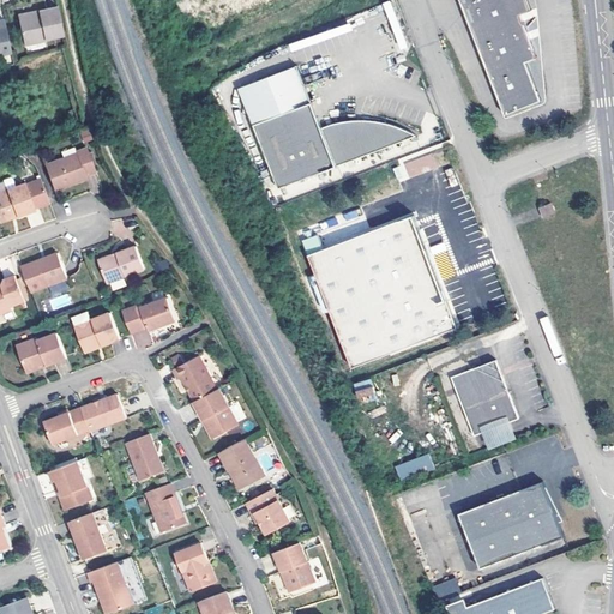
[(530,49),(516,14),(515,12),(522,10),(518,1),(519,0),(458,0),(470,31),(474,29),(481,46),(476,48),(481,60),(503,115),(539,101),(523,64),(534,59),(530,49)]
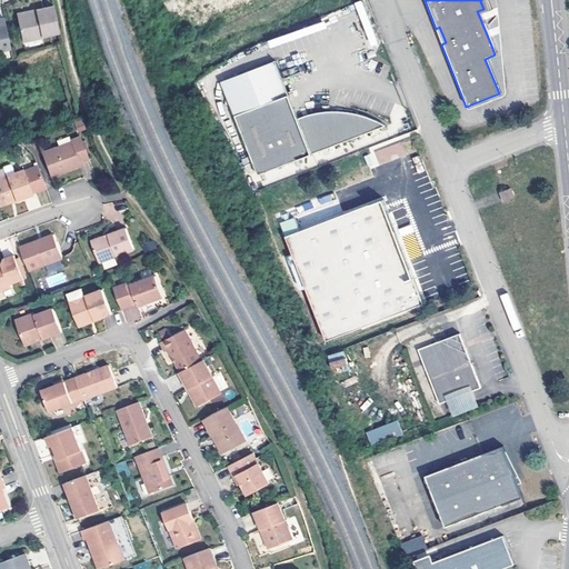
[(490,9),(487,0),(481,0),(480,1),(483,9),(477,11),(478,13),(490,9)]
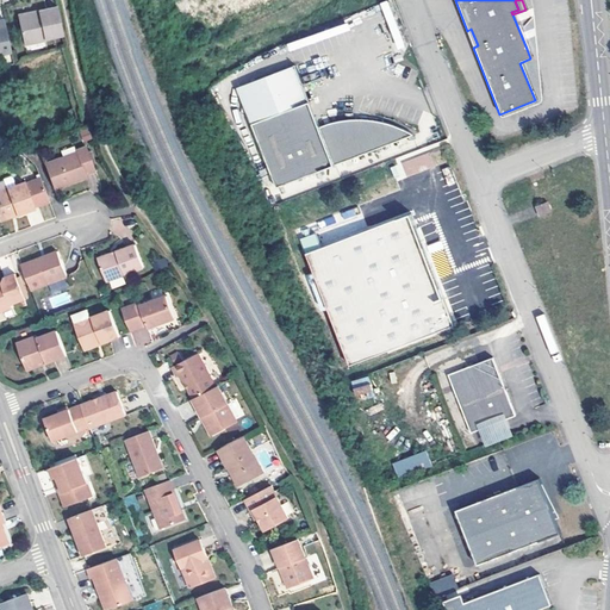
[(47,42),(67,38),(60,8),(39,12),(41,16),(20,20),(25,48),(47,44),(47,42)]
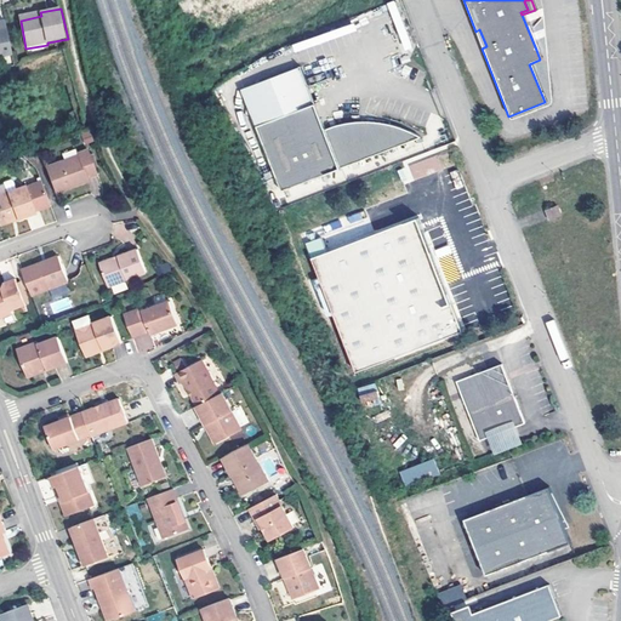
[(0,56),(13,55),(6,22),(0,23),(0,56)]
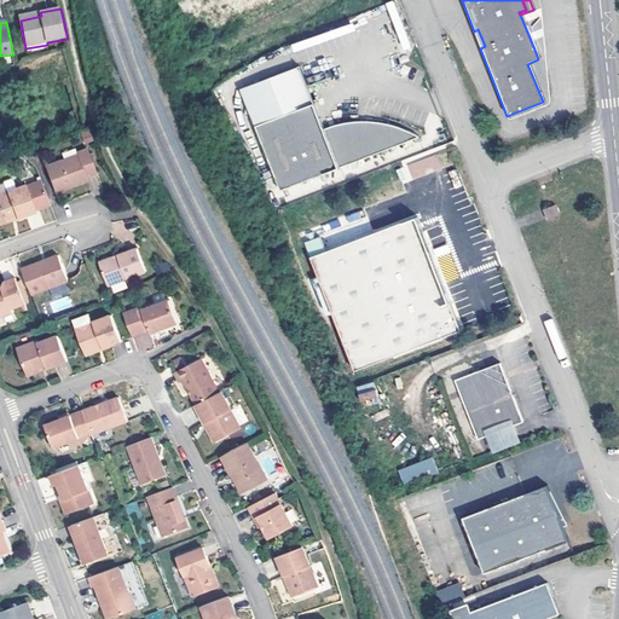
[(474,32),(480,48),(485,46),(478,29),(474,32)]
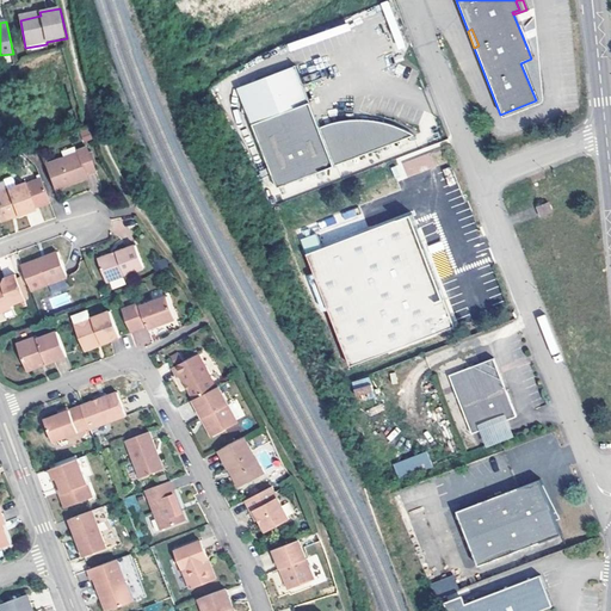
[(312,100),(297,65),(239,86),(252,123),(312,100)]
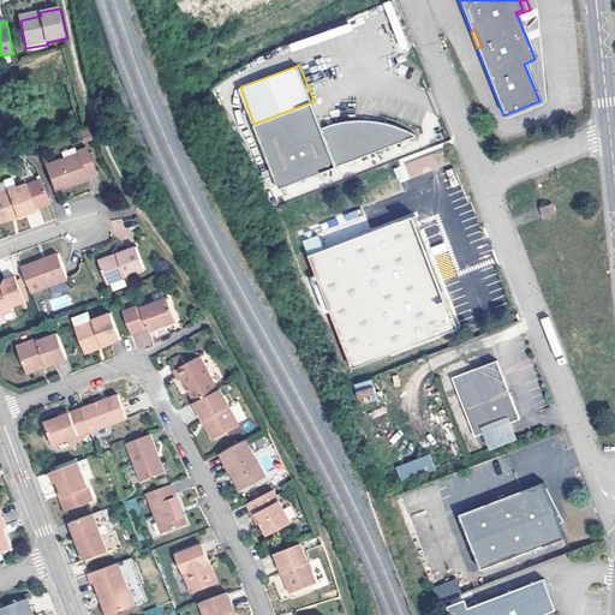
[(254,124),(279,186),(280,190),(418,136),(416,132),(415,131),(404,126),(393,121),(388,120),(375,119),(362,119),(341,123),(323,127),(314,101),(254,124)]
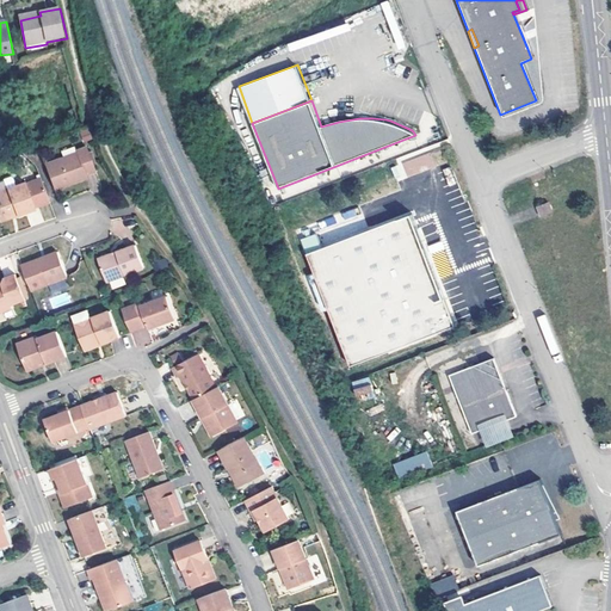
[(84,142),(91,140),(87,127),(80,129),(84,142)]
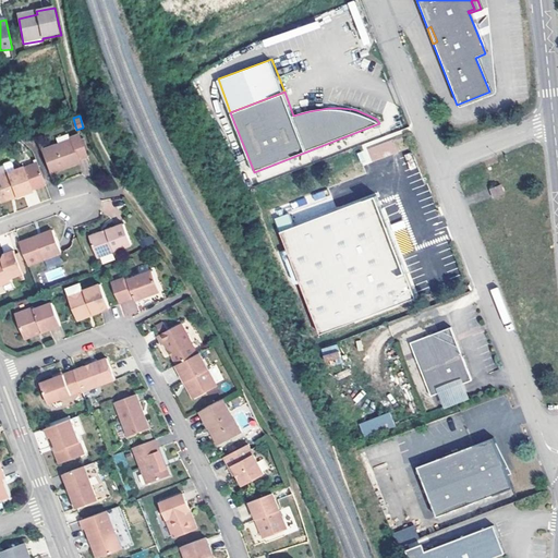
[(43,150),(51,173),(69,168),(69,165),(80,160),(88,157),(81,134),(71,137),(72,140),(43,150)]
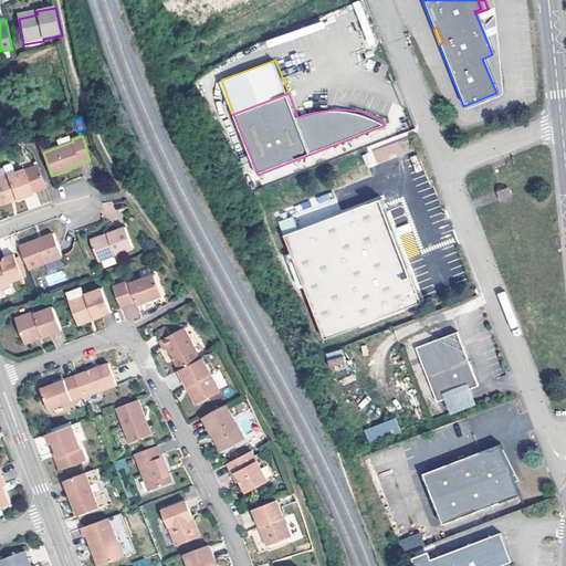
[(399,140),(362,149),(366,166),(402,157),(399,140)]
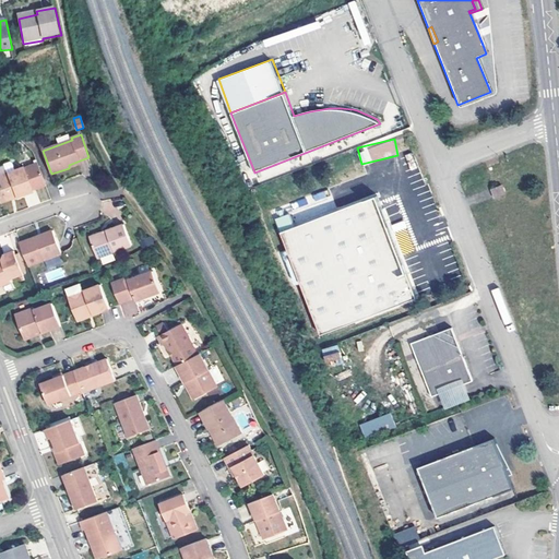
[(0,175),(0,199),(15,193),(16,198),(34,191),(25,167),(0,175)]
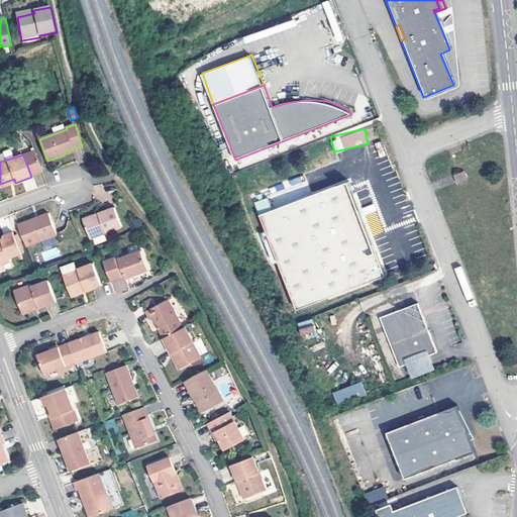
[(467,183),(463,175),(455,178),(458,186),(467,183)]
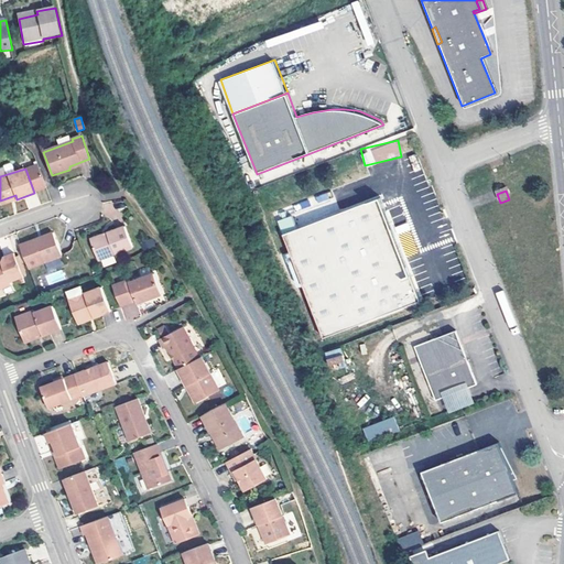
[(0,201),(0,202),(1,205),(17,199),(15,195),(0,201)]
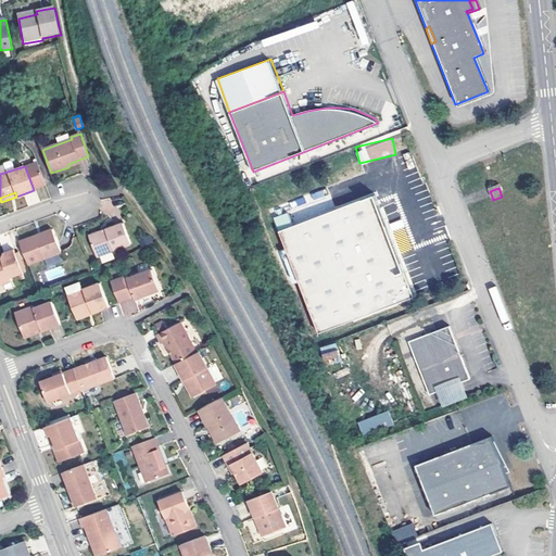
[(375,193),(279,230),(319,332),(414,294),(400,258),(393,241),(375,193)]
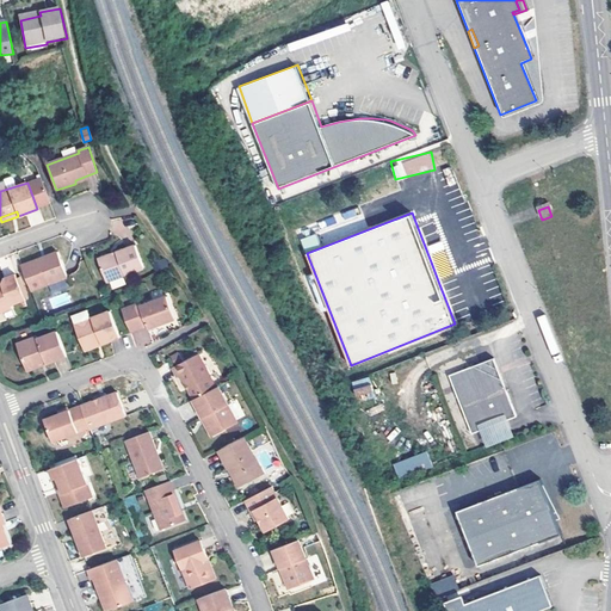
[(323,228),(337,224),(334,217),(321,221),(323,228)]
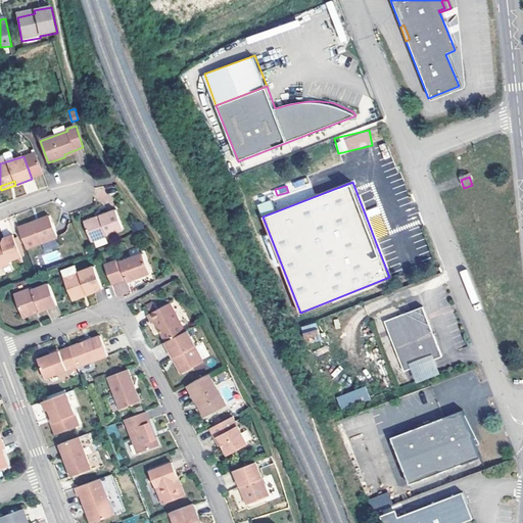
[(116,210),(85,223),(92,242),(124,231),(116,210)]
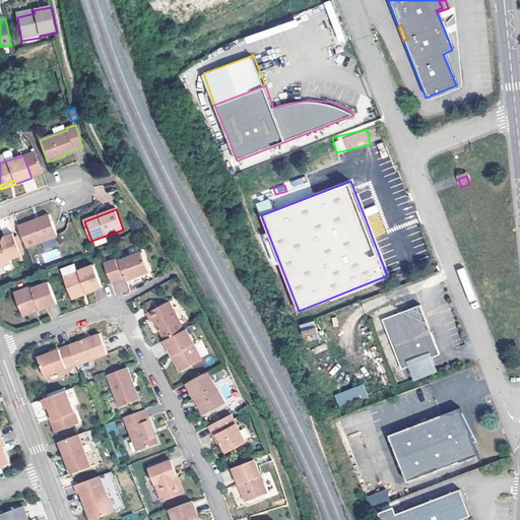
[(20,226),(28,248),(59,237),(51,214),(20,226)]
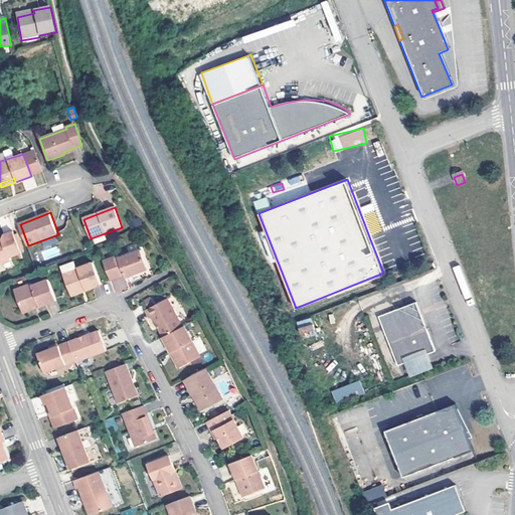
[(364,223),(370,239),(374,238),(367,221),(364,223)]
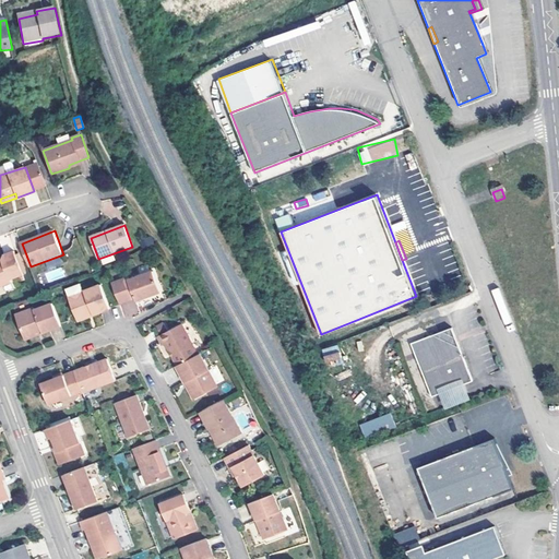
[(0,286),(13,283),(12,280),(24,275),(14,251),(4,256),(3,260),(0,261),(0,286)]
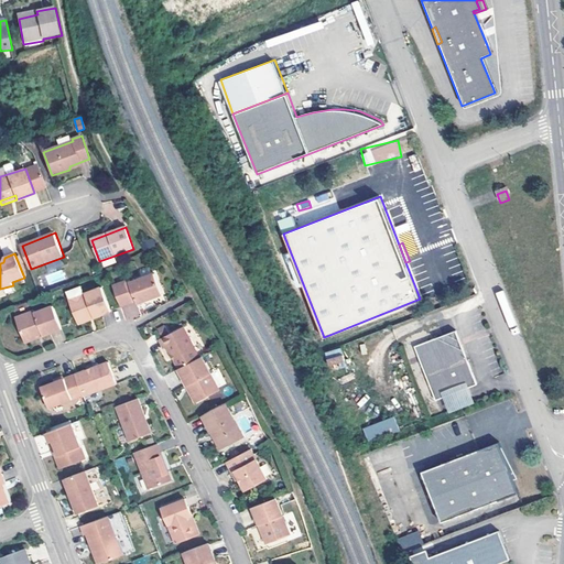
[(45,275),(49,284),(66,279),(63,269),(45,275)]
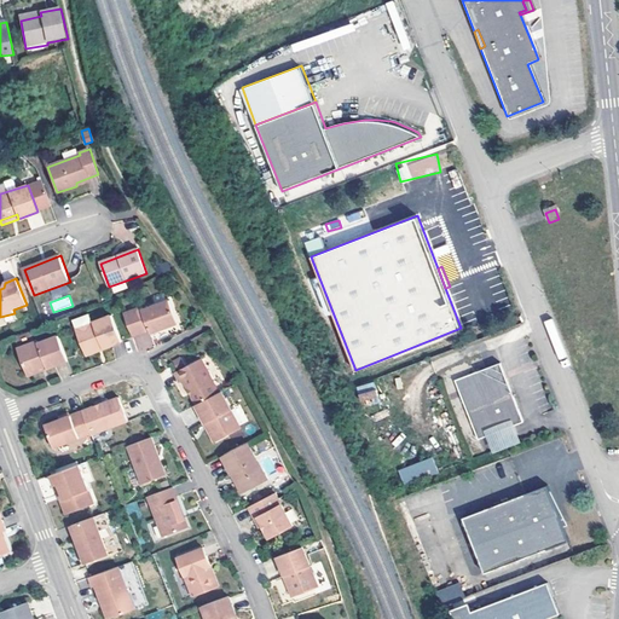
[(172,299),(145,310),(144,306),(126,312),(134,334),(151,328),(154,333),(180,322),(172,299)]
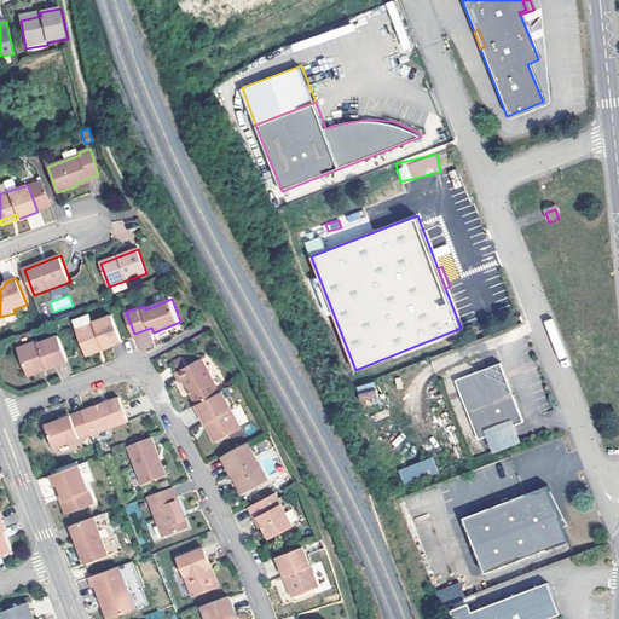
[(91,314),(74,320),(87,353),(90,356),(97,352),(98,348),(104,347),(105,350),(123,343),(114,316),(93,323),(91,314)]
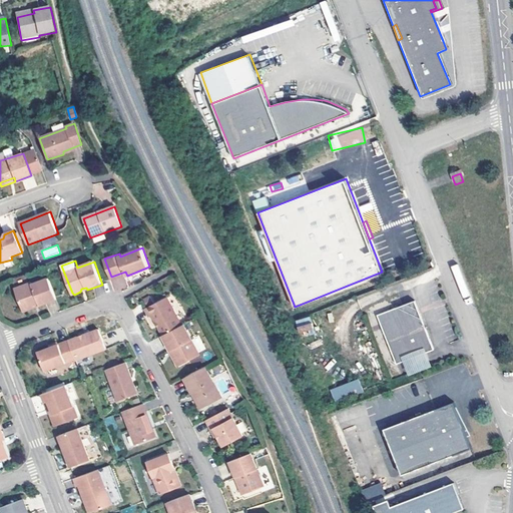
[(40,303),(41,306),(58,300),(50,279),(33,285),(33,283),(16,289),(23,309),(40,303)]
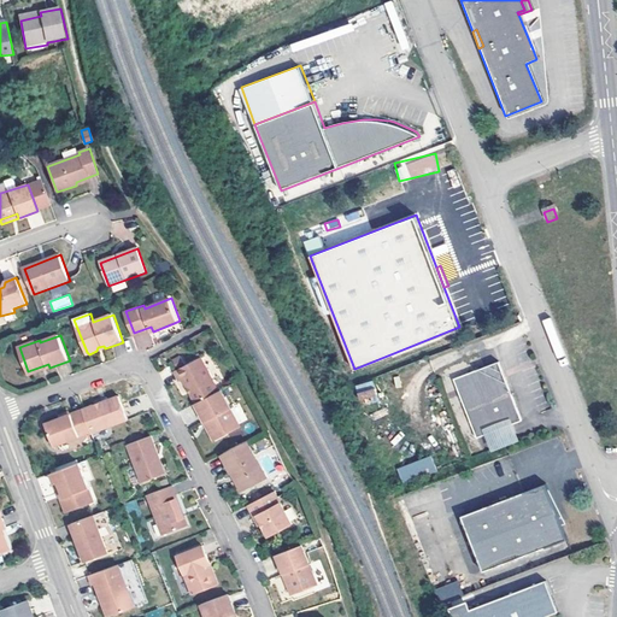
[(442,356),(430,362),(435,370),(447,363),(442,356)]
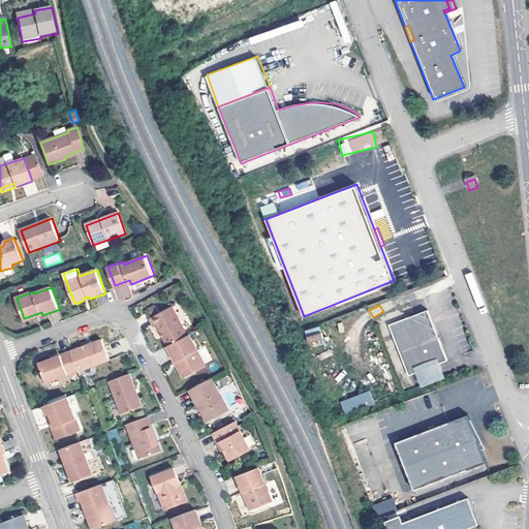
[(173,307),(150,318),(155,328),(158,327),(168,346),(188,336),(173,307)]
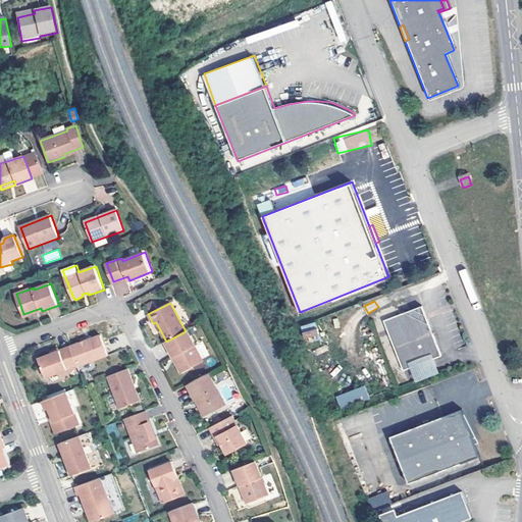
[(382,319),(393,344),(431,328),(422,304),(382,319)]
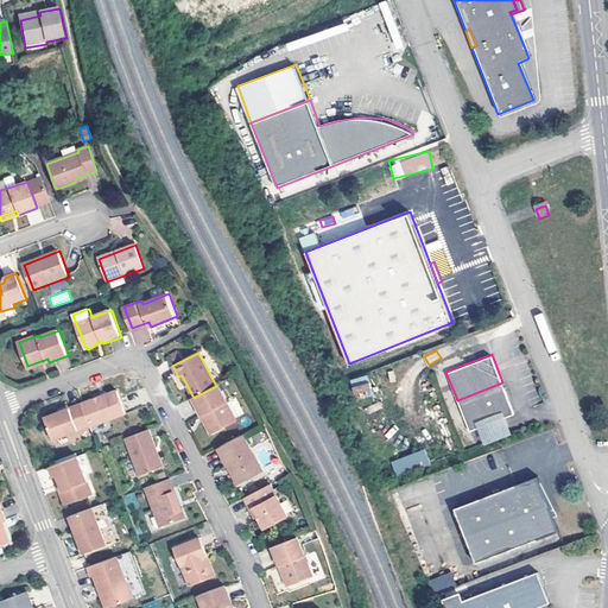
[(27,366),(29,369),(49,362),(48,359),(27,366)]
